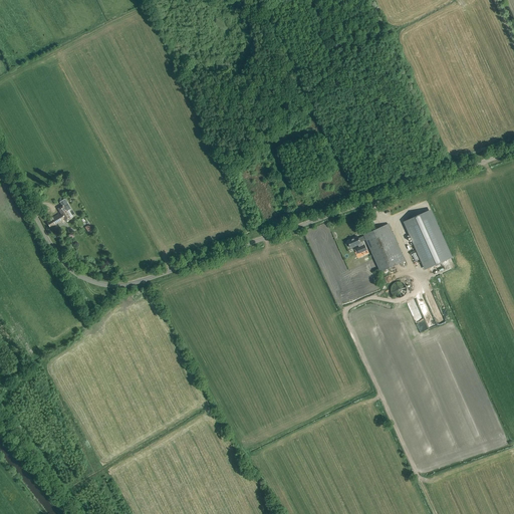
[(67,209),(65,205),(58,209),(61,213),(52,219),(47,223),(49,228),(51,227),(52,227),(65,220),(66,221),(70,219),(65,211),(67,209)]
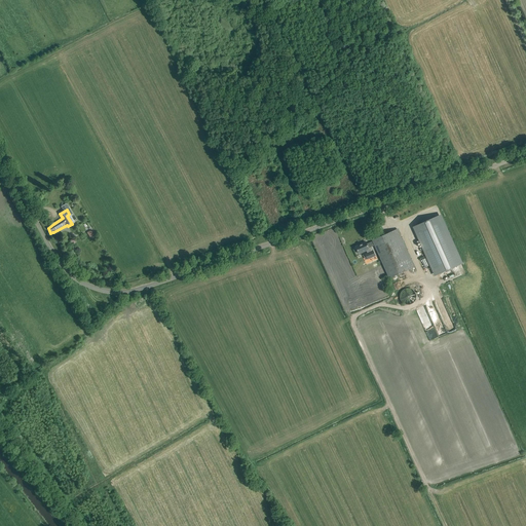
[(437,218),(418,226),(424,240),(420,241),(435,275),(462,263),(447,230),(443,231),(437,218)]
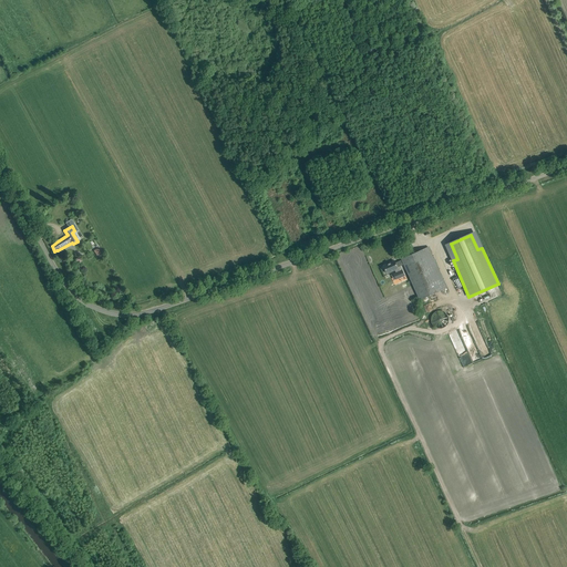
[(446,288),(429,248),(402,259),(402,260),(395,264),(394,261),(383,267),(387,275),(398,269),(398,268),(404,265),(420,300),(446,288)]
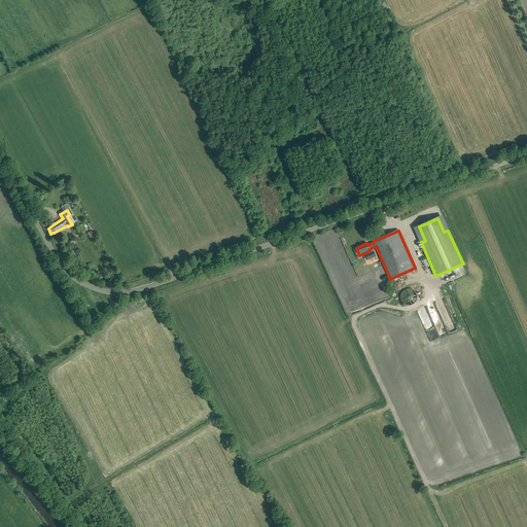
[(410,306),(413,305),(415,303),(416,301),(417,299),(417,295),(416,292),(414,290),(411,289),(409,289),(407,289),(403,290),(401,292),(400,295),(400,299),(401,301),(402,303),(405,305),(407,306),(410,306)]
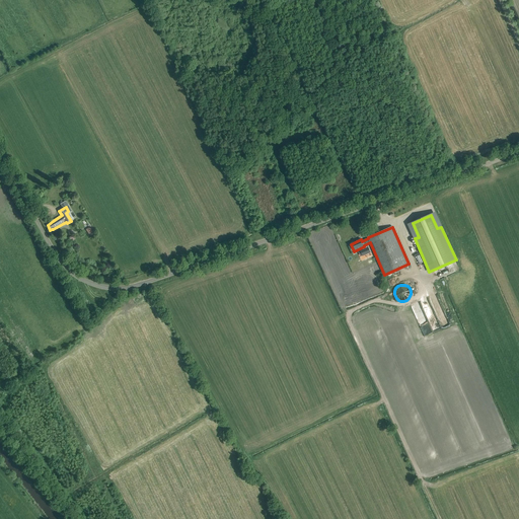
[(435,312),(439,322),(431,325),(434,332),(451,325),(444,309),(439,312),(438,310),(435,312)]
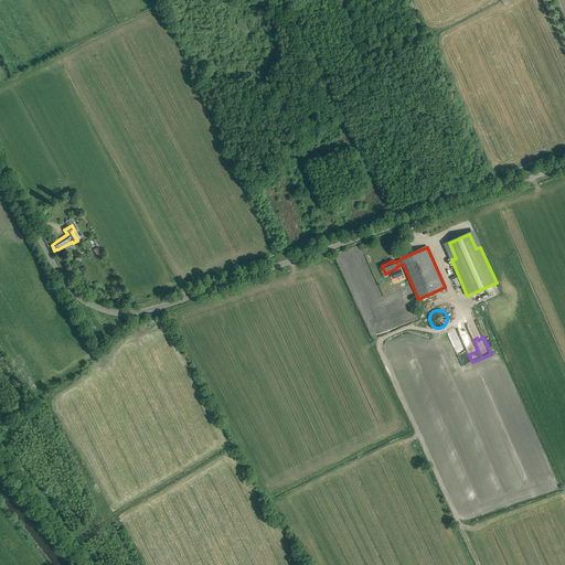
All buildings are outlined.
